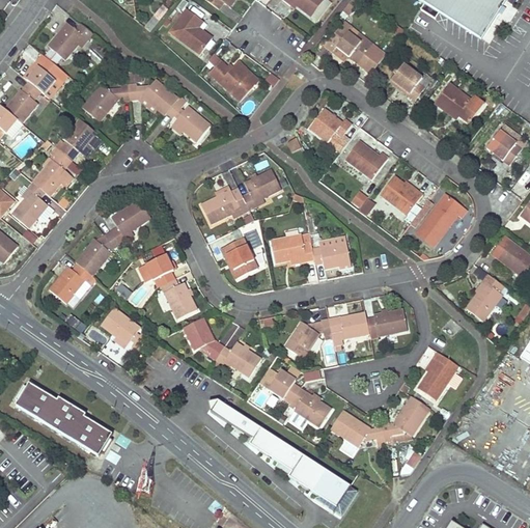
[(205,10),(192,0),(169,31),(200,54),(213,36),(199,27),(195,24),(205,10)]
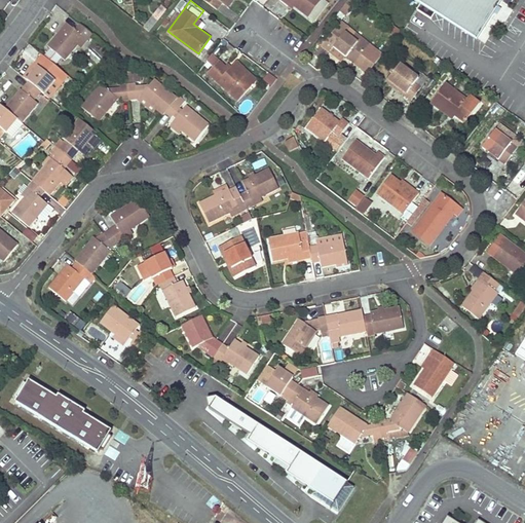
[(205,0),(216,8),(221,1),(224,3),(226,0),(205,0)]
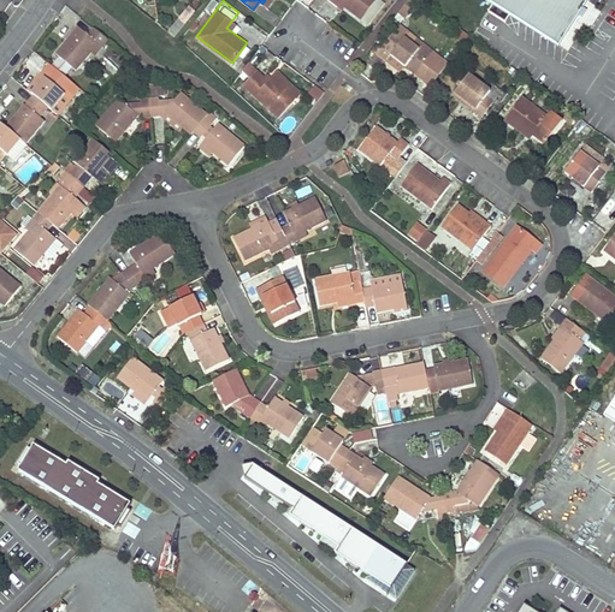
[(338,0),(346,5),(361,17),(373,0),(338,0)]
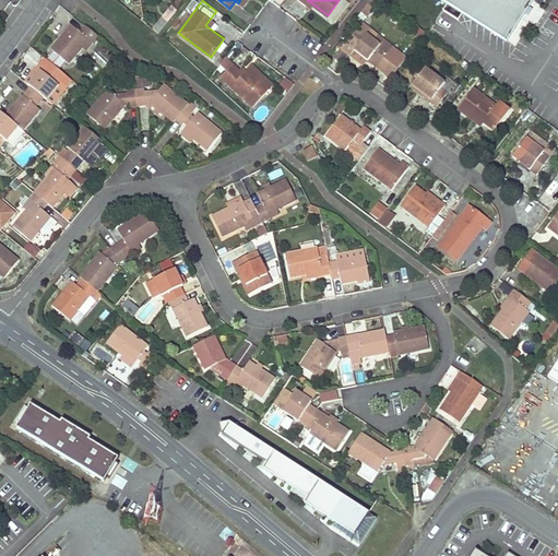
[(442,0),(448,3),(444,10),(460,20),(463,13),(508,42),(534,0),(442,0)]
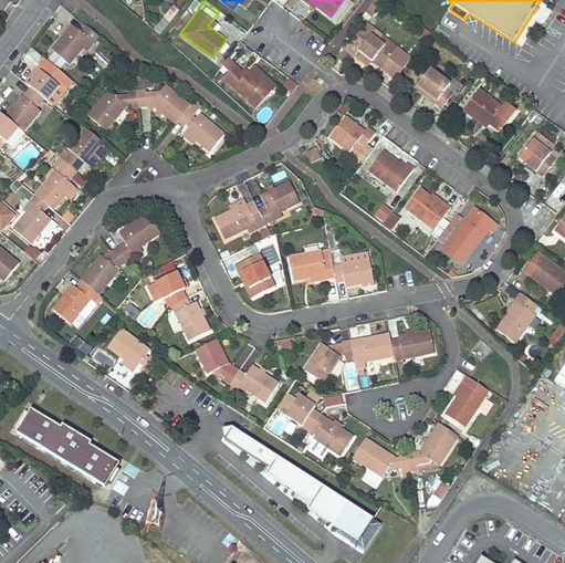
[(208,25),(212,29),(223,13),(219,11),(208,25)]
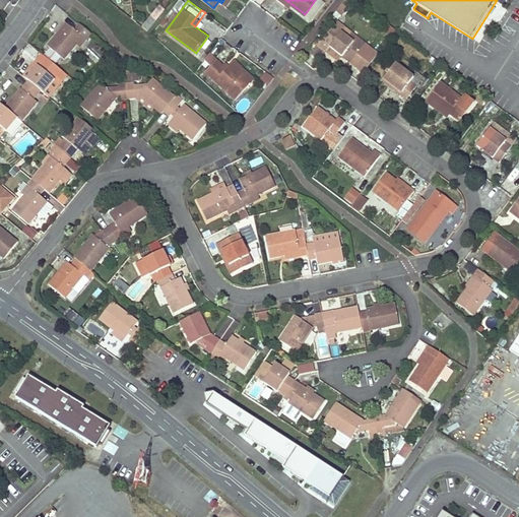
[(65,21),(48,44),(65,57),(77,42),(82,35),(86,38),(91,31),(79,22),(74,28),(65,21)]
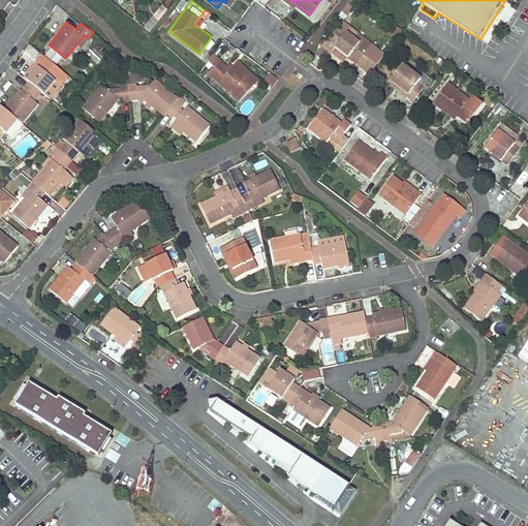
[(329,41),(335,47),(346,31),(341,26),(329,41)]
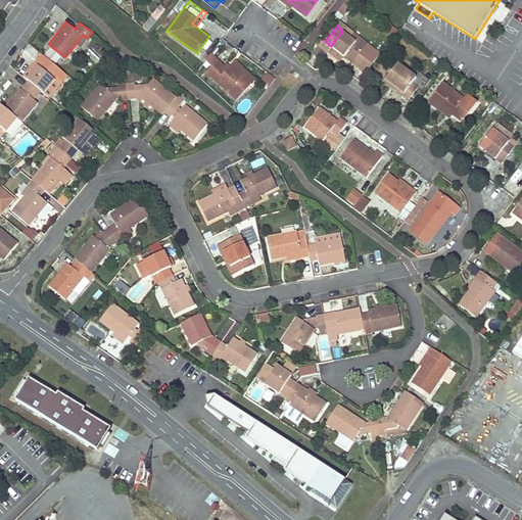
[(342,31),(331,46),(352,62),(358,56),(370,65),(379,54),(366,44),(357,38),(356,40),(349,35),(342,31)]
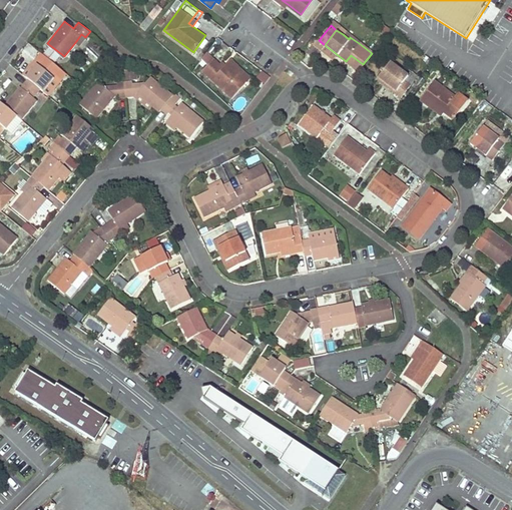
[(346,30),(343,34),(349,39),(350,37),(359,43),(362,41),(346,30)]
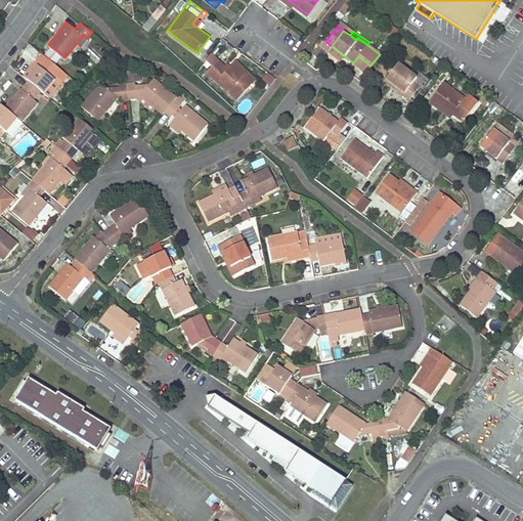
[(83,35),(78,42),(81,45),(87,38),(83,35)]
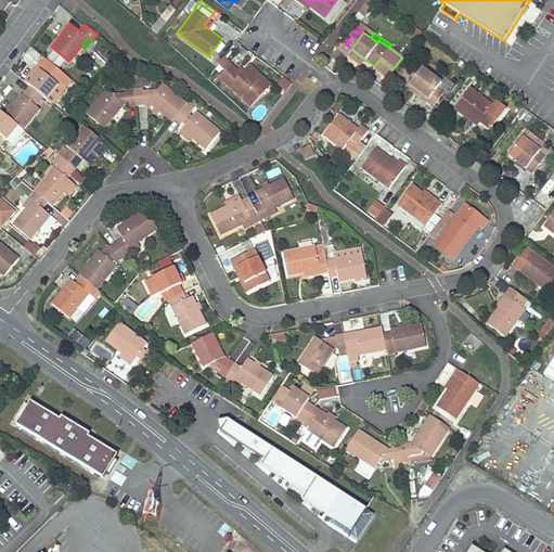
[(56,66),(44,56),(39,62),(50,72),(51,73),(56,66)]
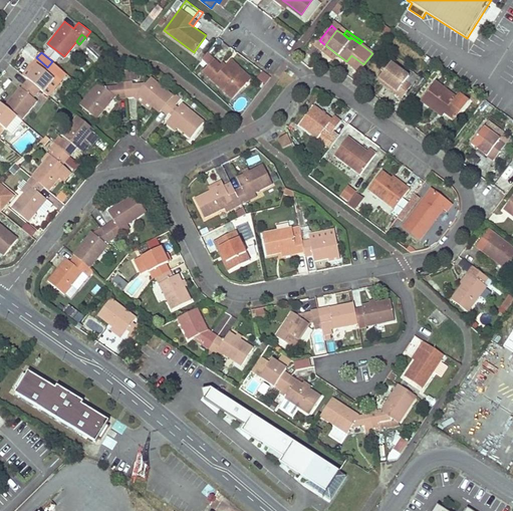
[(351,55),(346,61),(358,70),(363,64),(351,55)]
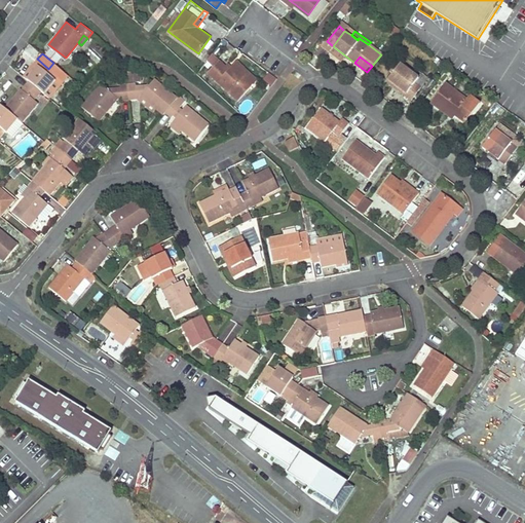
[(31,67),(34,70),(38,65),(45,71),(47,68),(37,59),(31,67)]
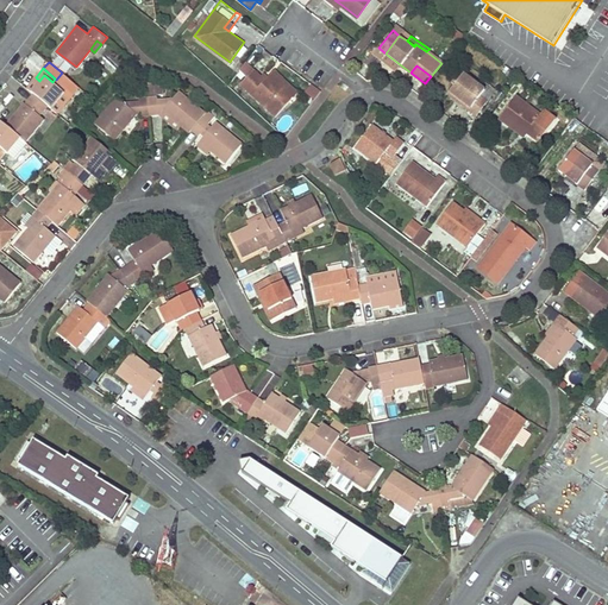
[(254,68),(239,83),(276,117),(293,98),(277,83),(280,80),(273,73),(269,75),(265,80),(261,75),(254,68)]
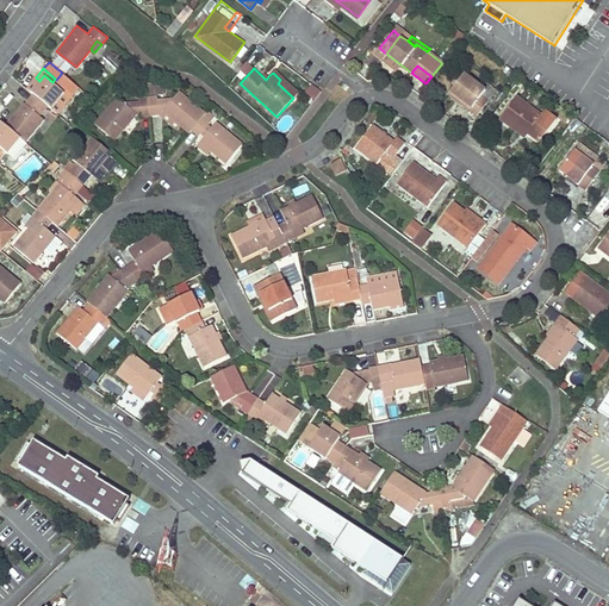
[(463,70),(451,88),(471,104),(468,107),(477,113),(488,98),(480,94),(485,86),(463,70)]
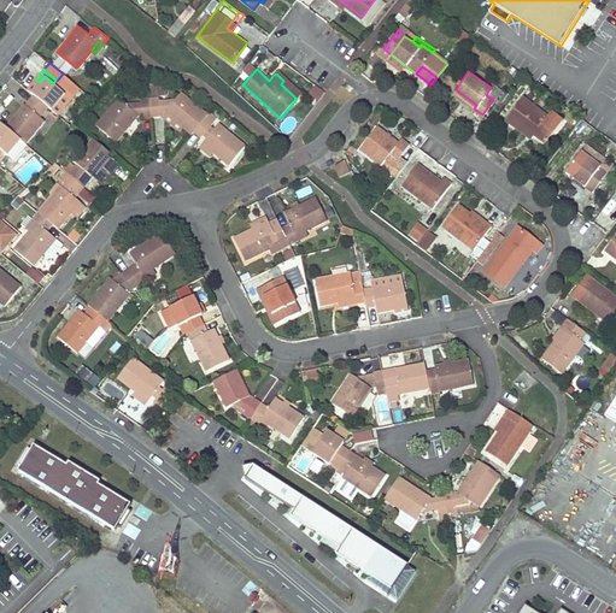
[(0,147),(3,151),(7,153),(21,137),(25,141),(44,119),(39,115),(46,104),(58,113),(74,94),(68,89),(64,93),(53,83),(45,76),(40,82),(31,92),(33,92),(5,125),(0,121),(0,147)]
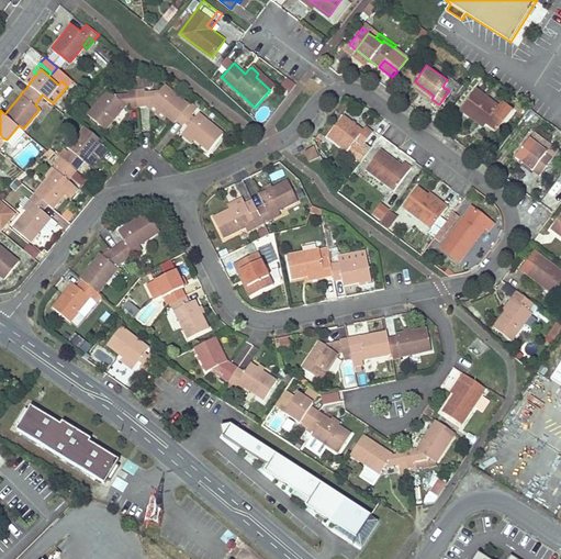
[(273,87),(258,74),(256,77),(270,90),(273,87)]
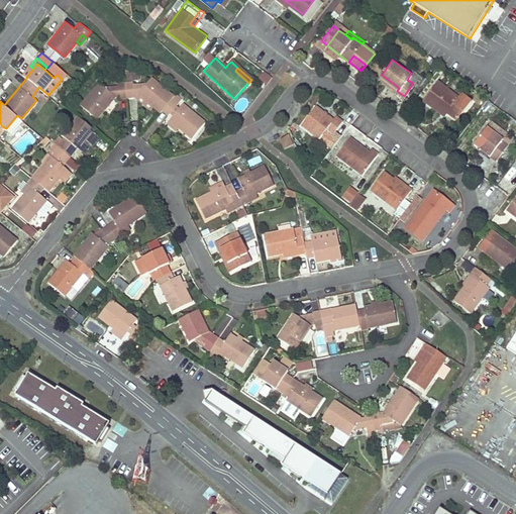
[(258,78),(267,83),(272,74),(262,69),(258,78)]
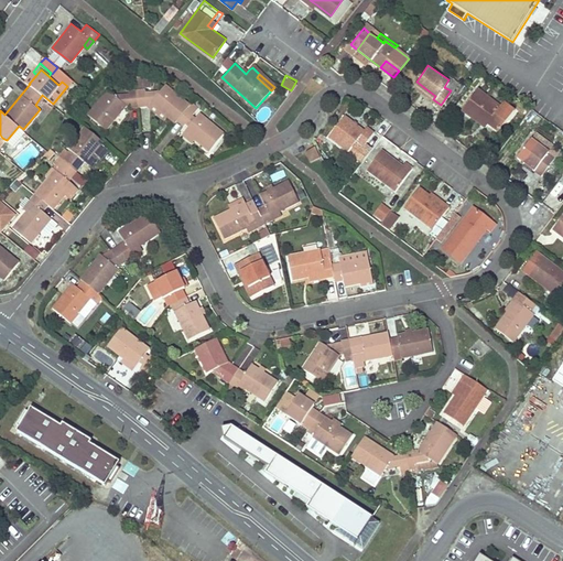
[(144,87),(147,78),(137,76),(134,85),(144,87)]
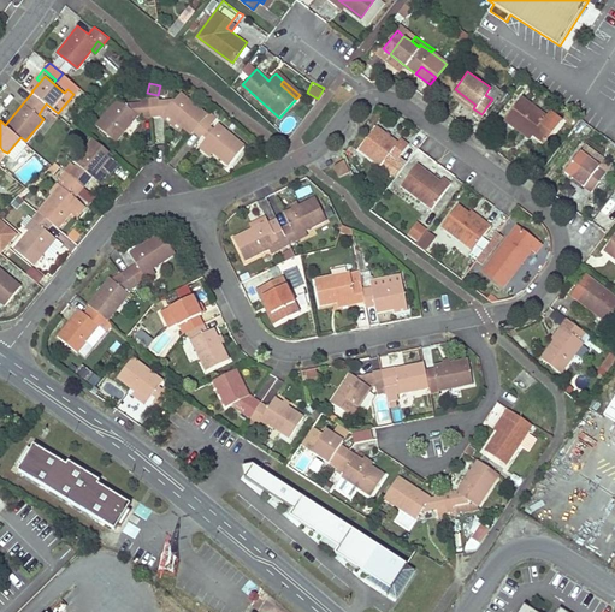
[(490,87),(485,95),(492,99),(501,88),(494,83),(490,87)]
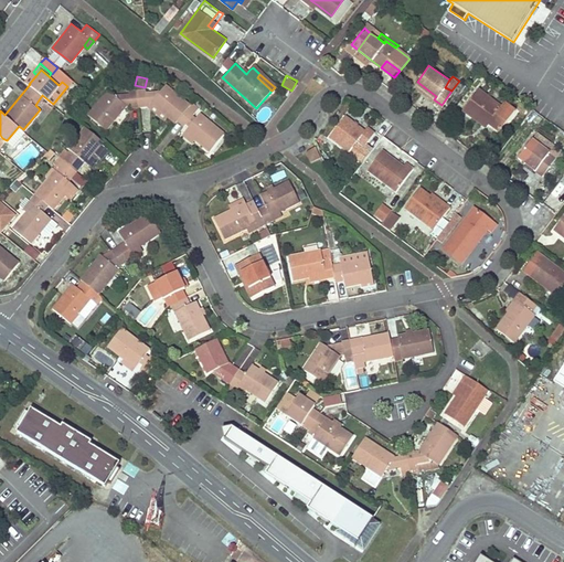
[(414,85),(434,99),(436,96),(417,82),(414,85)]
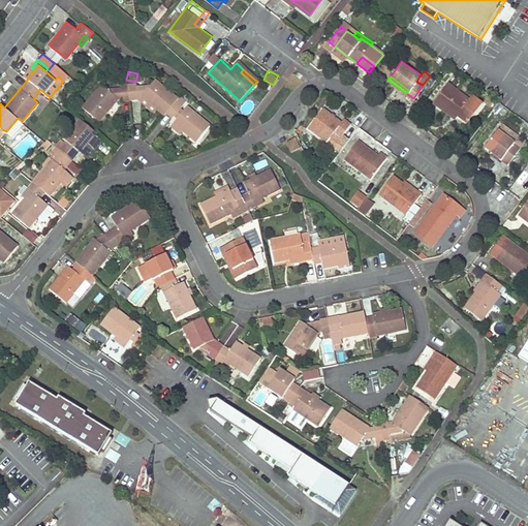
[(100,83),(82,105),(99,120),(118,97),(121,97),(122,99),(136,97),(136,96),(142,95),(164,114),(166,112),(172,116),(174,115),(180,106),(183,101),(155,79),(151,84),(136,86),(135,83),(120,84),(120,87),(107,89),(100,83)]
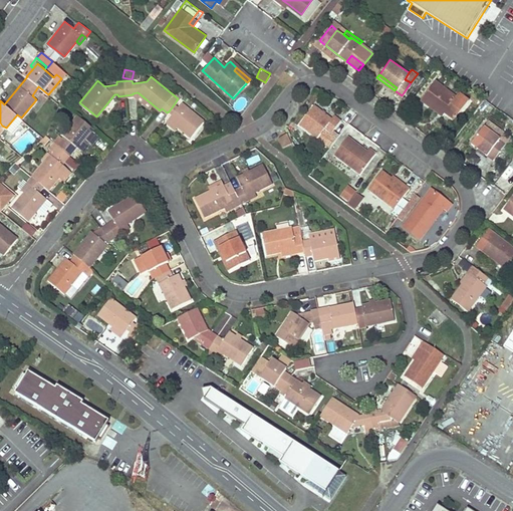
[(435,78),(420,97),(437,109),(439,106),(445,111),(454,117),(469,97),(458,89),(455,93),(435,78)]
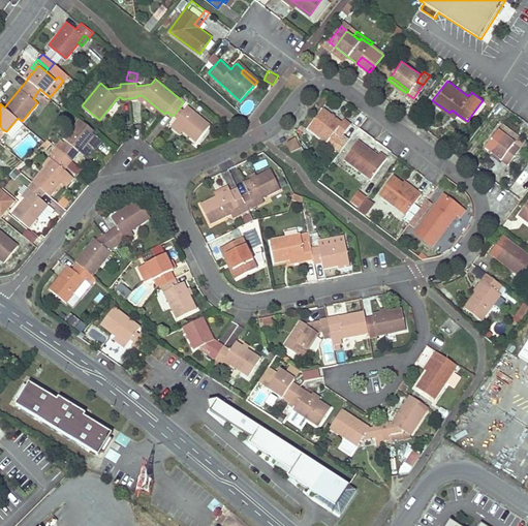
[(177,117),(173,122),(182,129),(195,141),(210,123),(187,104),(183,109),(177,117)]
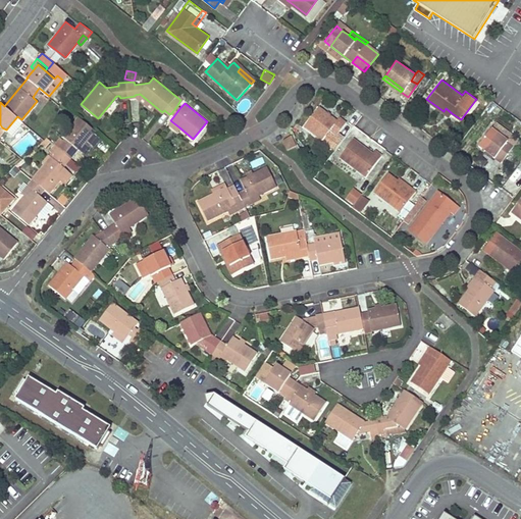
[(177,105),(171,113),(174,115),(180,107),(177,105)]
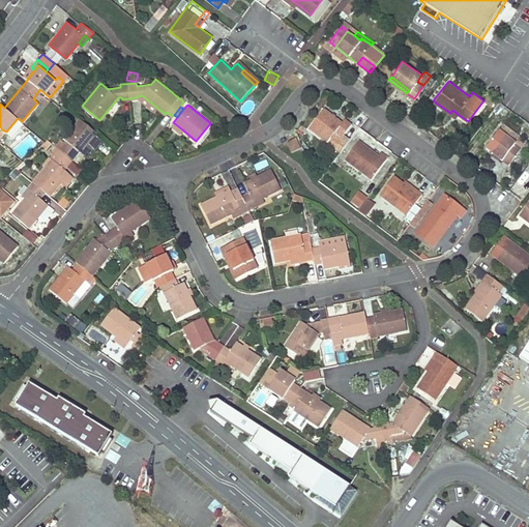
[(323,110),(309,129),(327,143),(328,142),(341,151),(350,139),(345,135),(351,125),(344,120),(342,123),(323,110)]
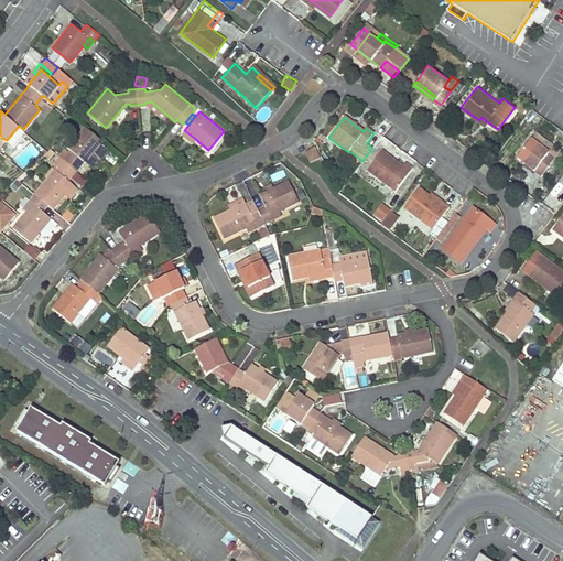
[(85,125),(67,147),(74,151),(82,158),(86,161),(93,153),(103,140),(85,125)]
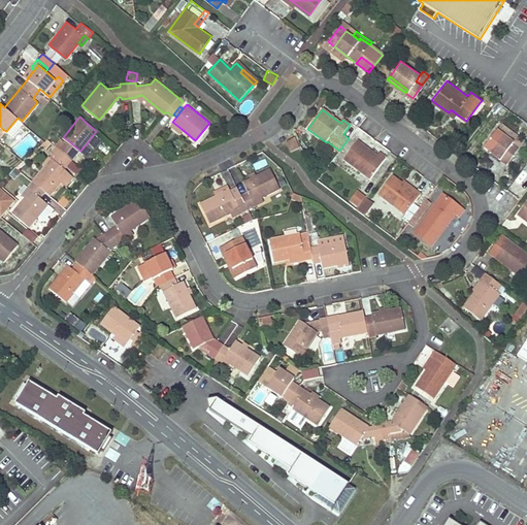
[(182,129),(172,122),(170,125),(179,132),(182,129)]
